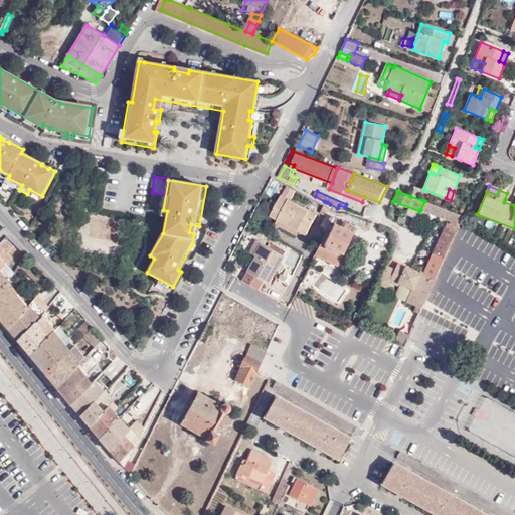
[(282,196),(272,215),(279,219),(300,230),(308,234),(318,214),(282,196)]
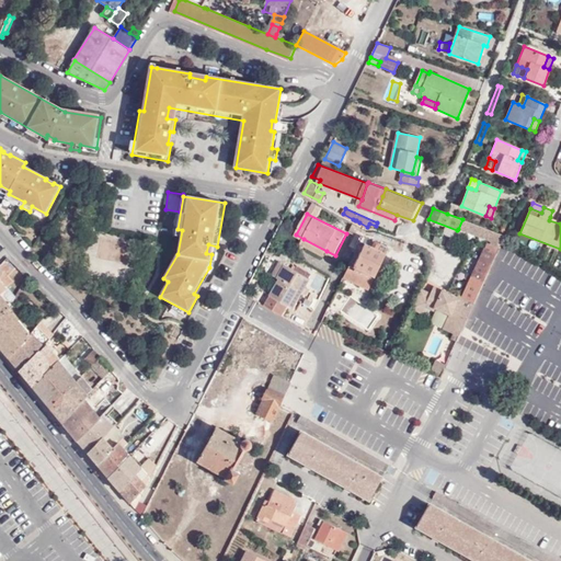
[(459,336),(464,327),(503,241),(505,236),(462,219),(458,229),(491,242),(490,244),(487,243),(462,296),(459,295),(458,297),(450,315),(444,329),(454,334),(459,336)]
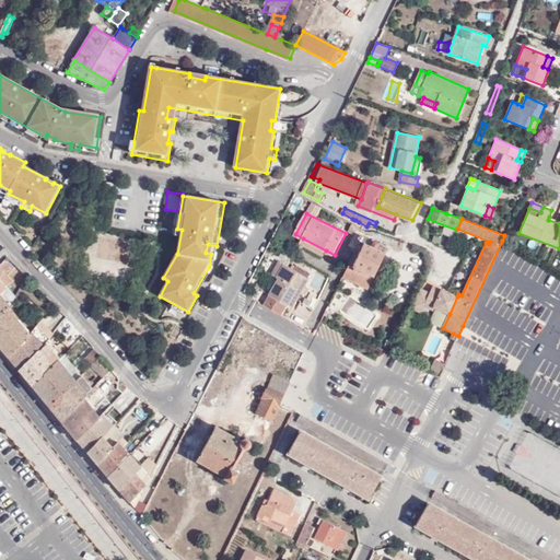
[(354,253),(359,244),(364,232),(352,224),(348,233),(353,235),(347,249),(354,253)]
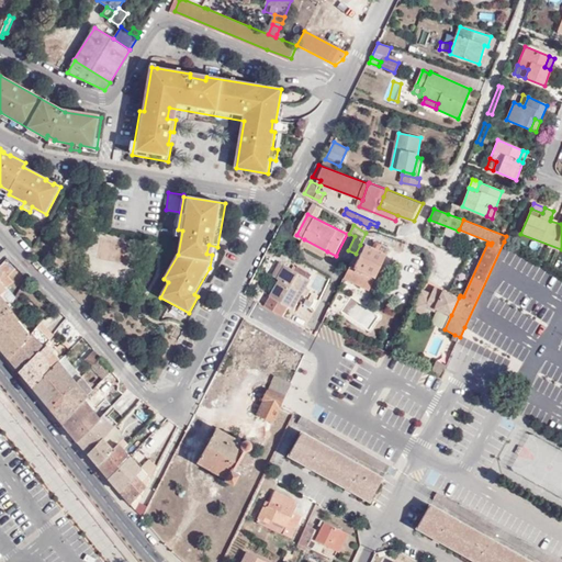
[(369,291),(389,250),(363,237),(360,245),(356,254),(344,278),(344,279),(369,291)]
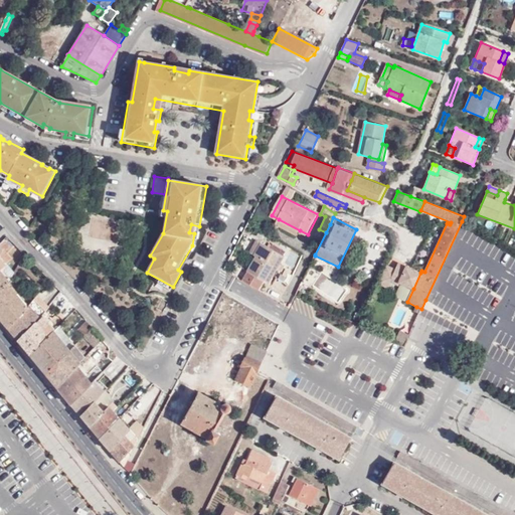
[(276,224),(298,235),(300,230),(279,219),(276,224)]
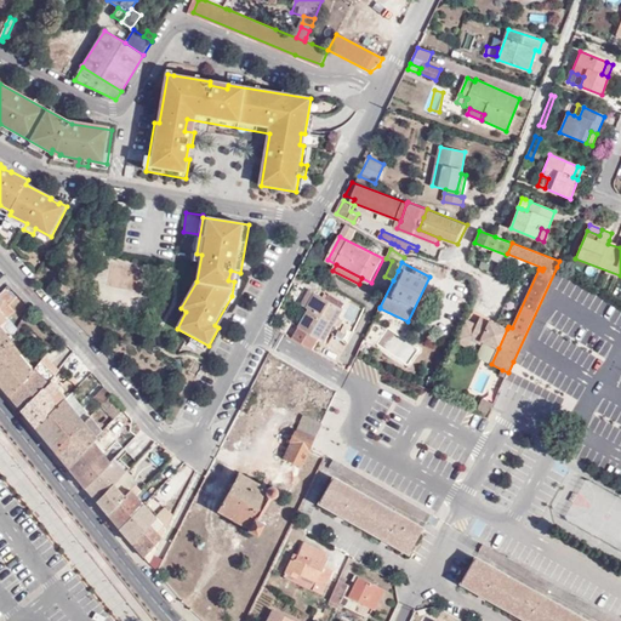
[(15,298),(5,289),(1,291),(7,298),(3,302),(11,312),(5,318),(6,320),(15,312),(9,306),(15,298)]
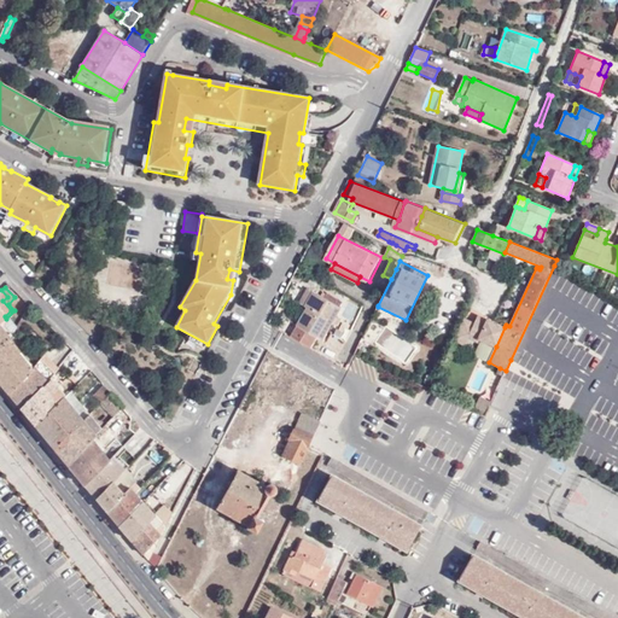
[(301,302),(308,307),(316,292),(309,287),(301,302)]
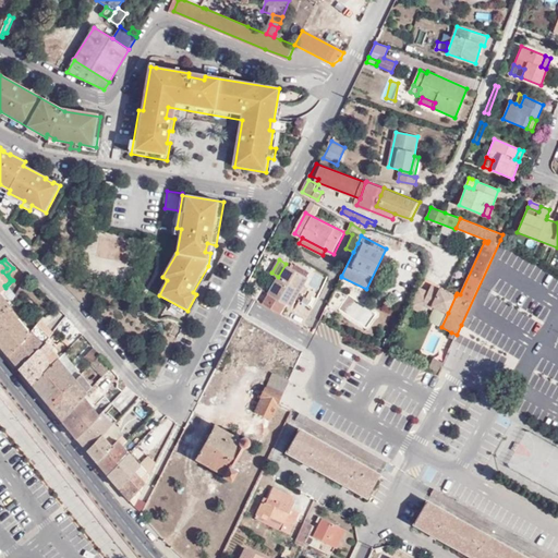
[(292,306),(308,277),(286,264),(278,277),(280,278),(271,294),(287,303),(292,306)]
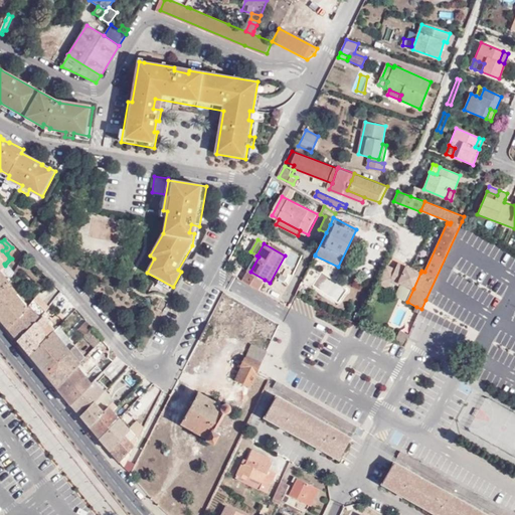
[(0,292),(7,285),(9,283),(0,272),(3,270),(6,266),(5,266),(4,264),(9,259),(2,250),(0,253),(0,292)]
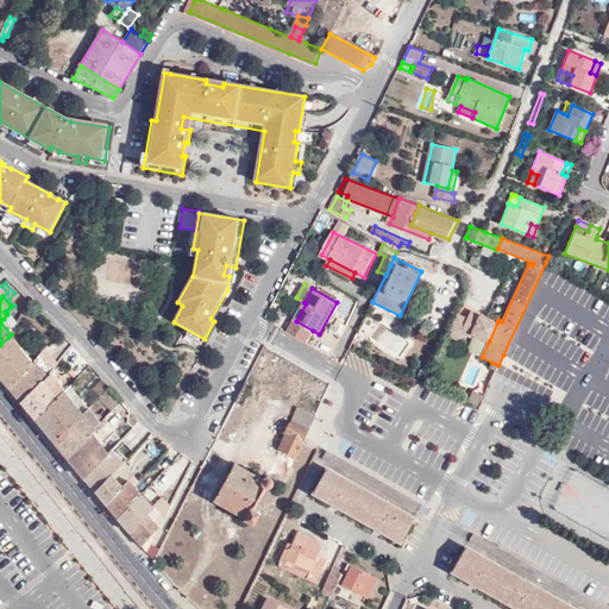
[(489,341),(497,322),(472,311),(469,319),(458,314),(449,336),(459,340),(462,333),(470,337),(471,333),(489,341)]
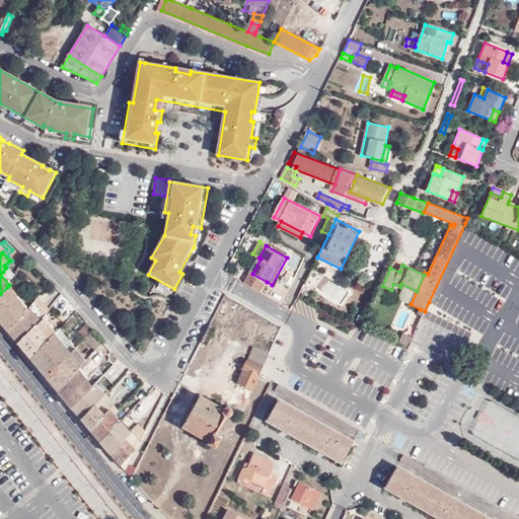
[(313,286),(324,271),(316,266),(307,281),(313,286)]
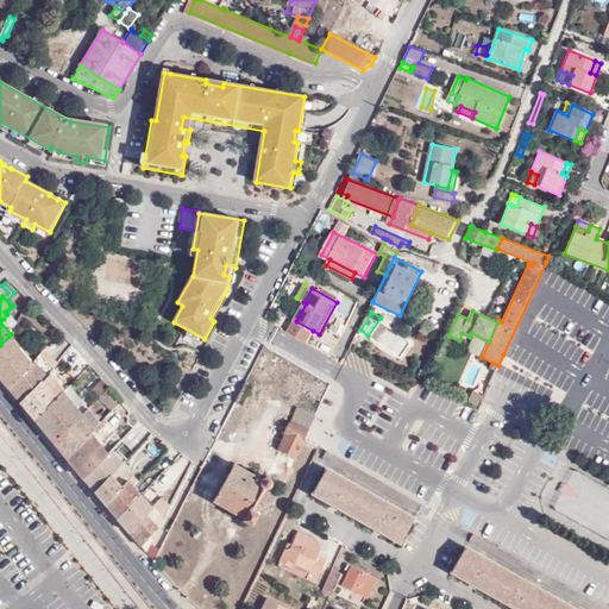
[(0,321),(11,334),(16,325),(7,314),(4,319),(0,321)]
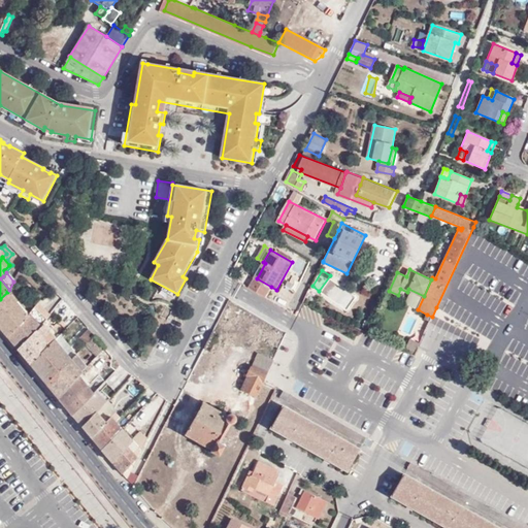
[(260,293),(266,297),(271,287),(257,278),(252,288),(260,293)]
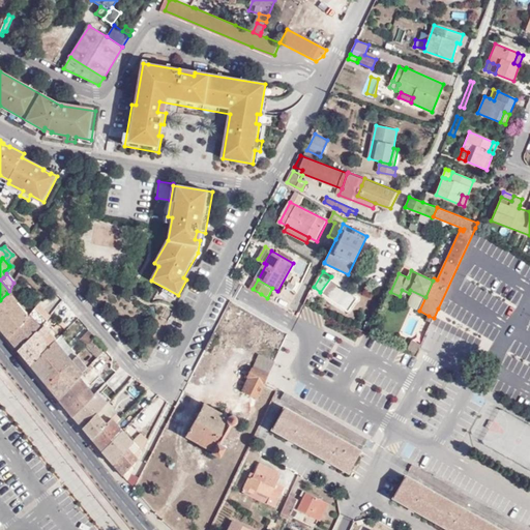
[(0,300),(0,326),(2,330),(9,337),(28,318),(25,314),(7,293),(0,300)]
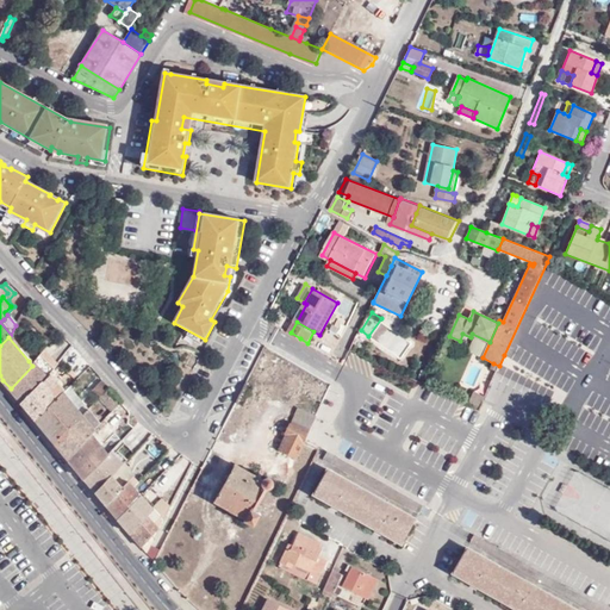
[(47,353),(37,359),(47,373),(56,367),(47,353)]
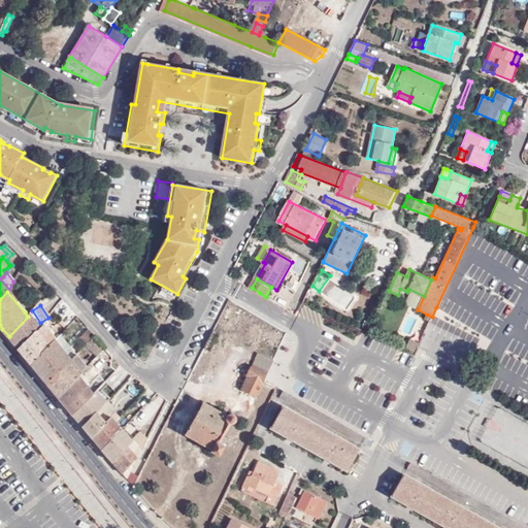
[(73,323),(78,318),(73,311),(68,317),(73,323)]
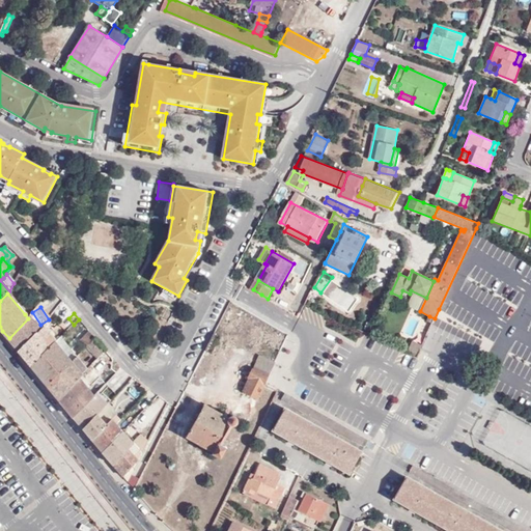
[(42,329),(30,316),(28,318),(9,338),(20,352),(37,334),(42,329)]
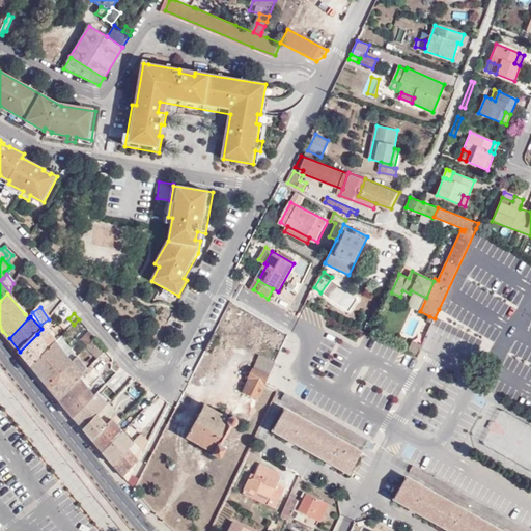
[(90,332),(82,340),(88,346),(95,338),(90,332)]
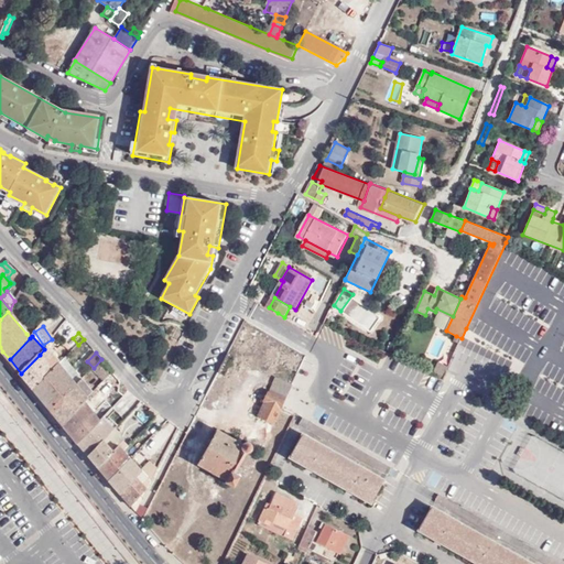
[(218,371),(225,376),(236,356),(228,353),(218,371)]
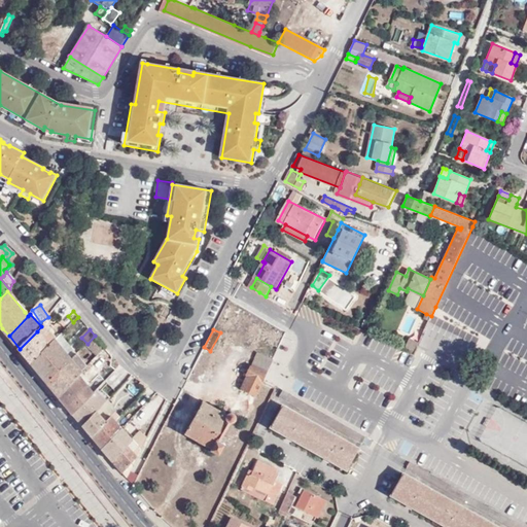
[(49,345),(37,331),(20,349),(31,362),(49,345)]
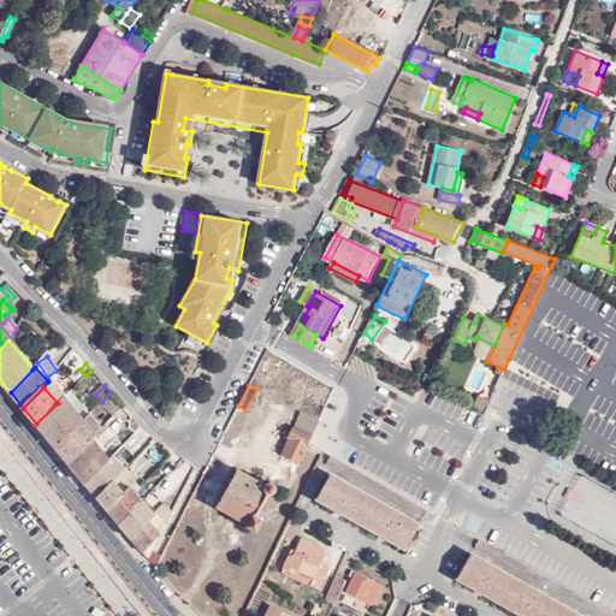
[(71,391),(64,398),(71,407),(78,401),(71,391)]
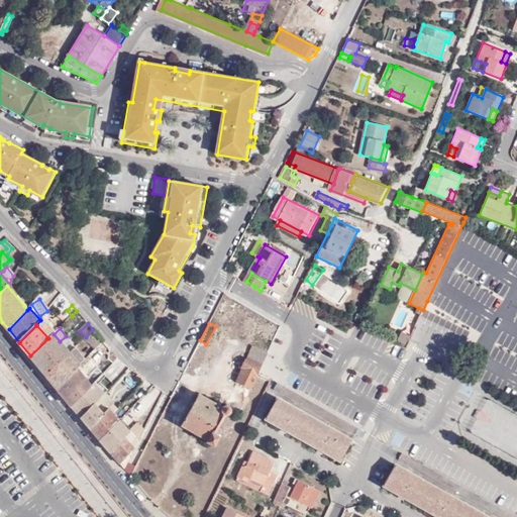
[(86,337),(84,338),(95,349),(103,341),(93,329),(86,337)]
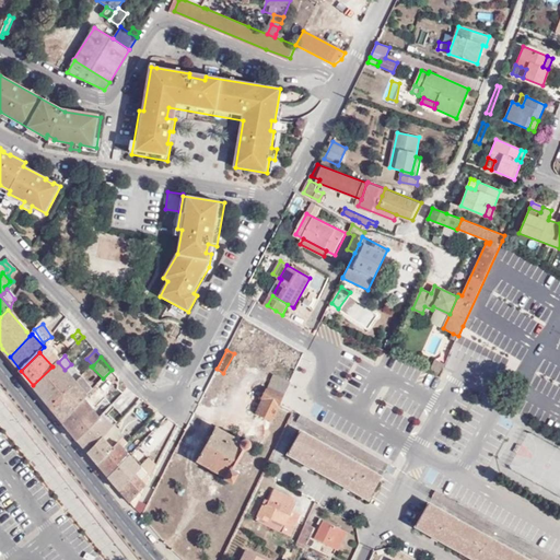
[(435,359),(429,371),(440,376),(445,363),(435,359)]
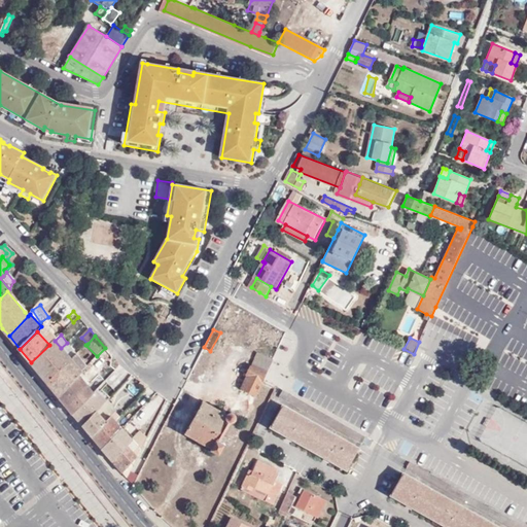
[(61,348),(55,341),(55,340),(49,345),(31,362),(48,384),(71,360),(61,348)]
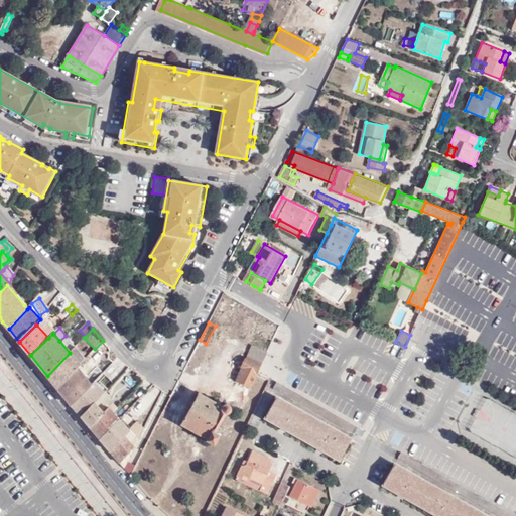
[(66,336),(59,341),(70,353),(76,347),(66,336)]
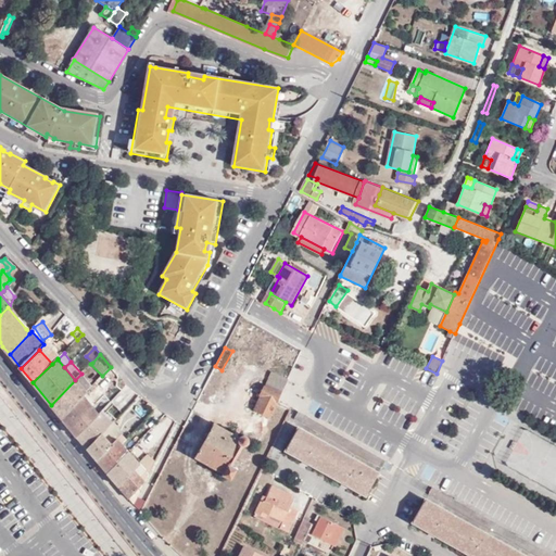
[(112,375),(115,378),(118,375),(111,367),(102,376),(93,384),(99,389),(112,375)]
